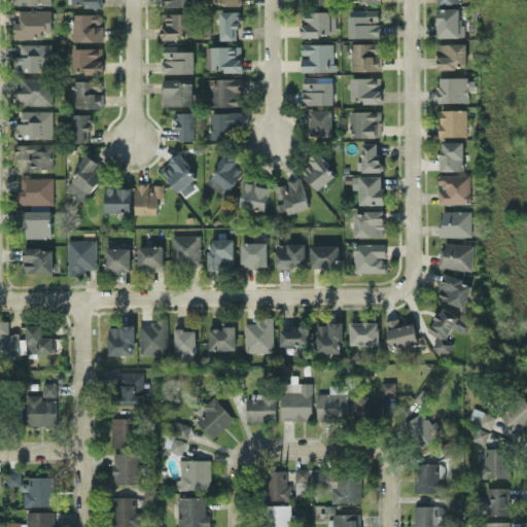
[(437,36),(461,36),(461,7),(436,7),(437,36)]
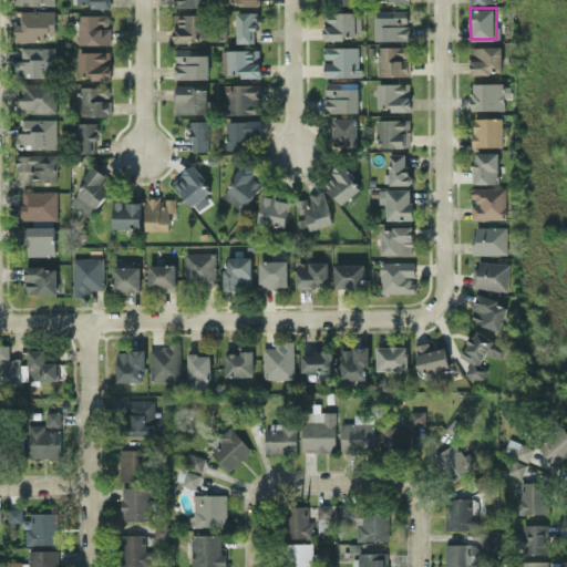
[(375,40),(409,39),(408,9),(393,10),(393,14),(374,16),(375,40)]
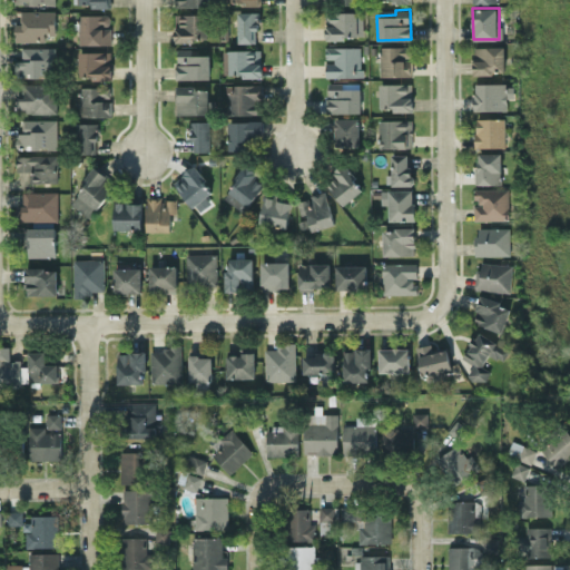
[(55,10),(20,10),(21,23),(15,23),(15,41),(45,40),(45,35),(56,35),(55,10)]
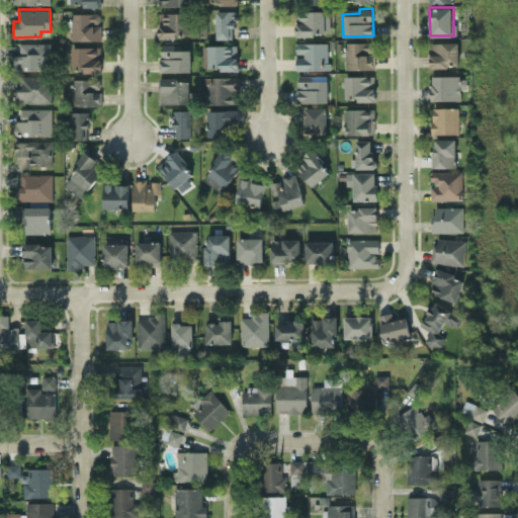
[(330,33),(330,9),(295,10),(296,34),(330,33)]
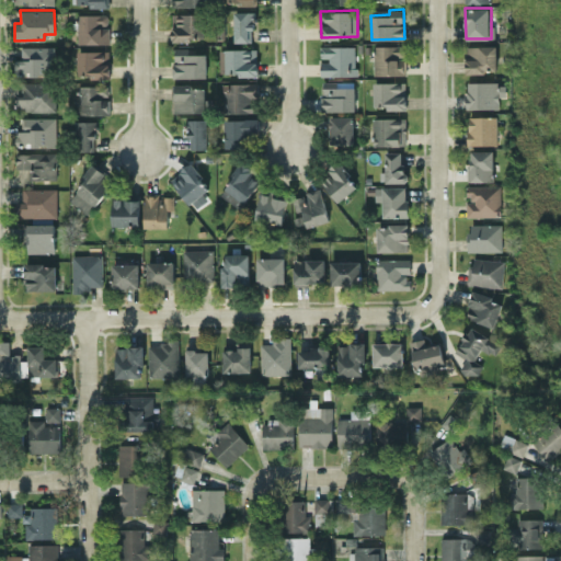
[(235,11),(235,41),(253,41),(252,11),(235,11)]
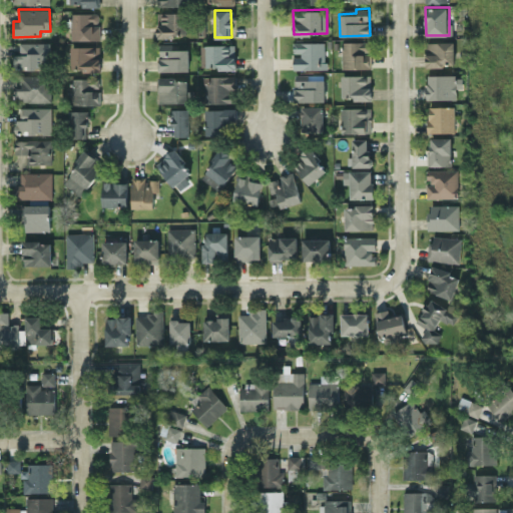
[(186,35),(185,11),(156,12),(157,22),(157,36),(186,35)]
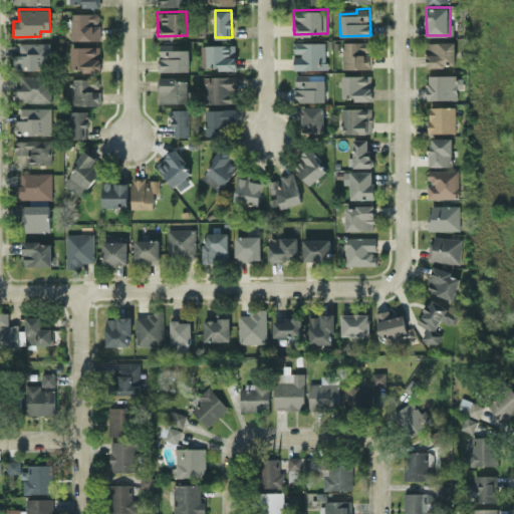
[(71,39),(99,39),(99,12),(70,13),(71,39)]
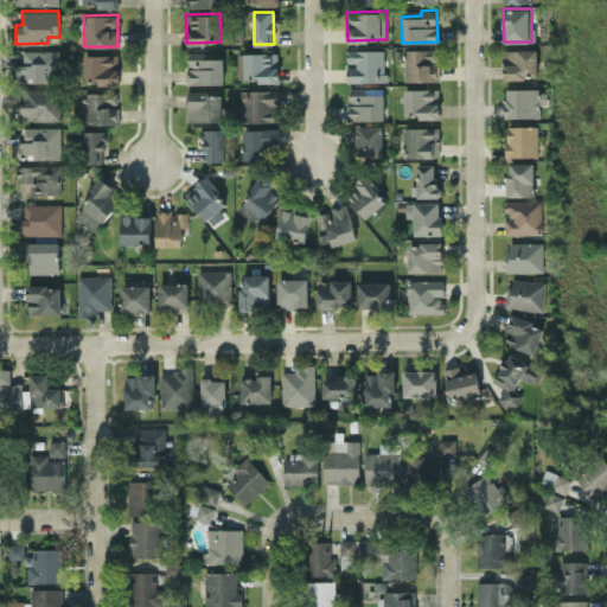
[(404,81),(439,80),(438,48),(404,49),(404,81)]
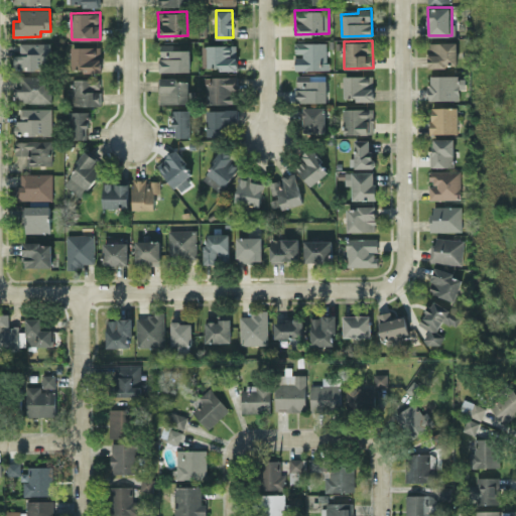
[(14,53),(14,68),(47,69),(48,42),(20,41),(19,53),(14,53)]
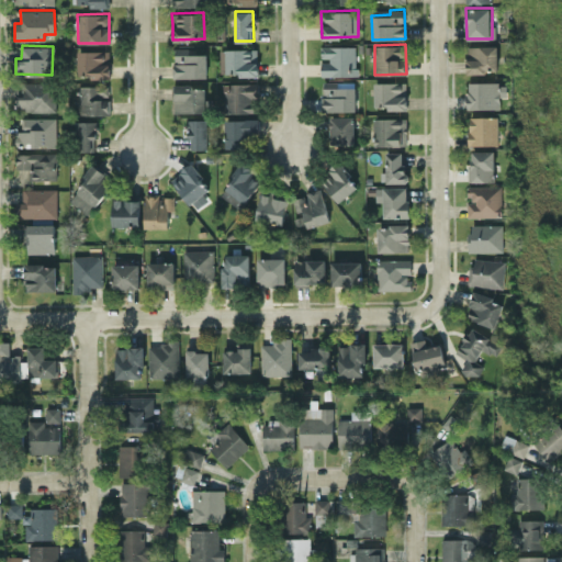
[(356,45),(321,46),(322,59),(321,59),(322,76),(356,75),(356,45)]
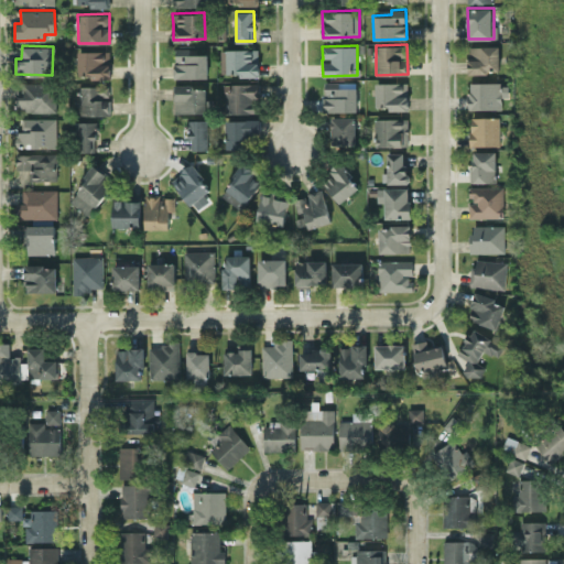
[(469,73),(500,72),(499,45),(468,45),(469,73)]
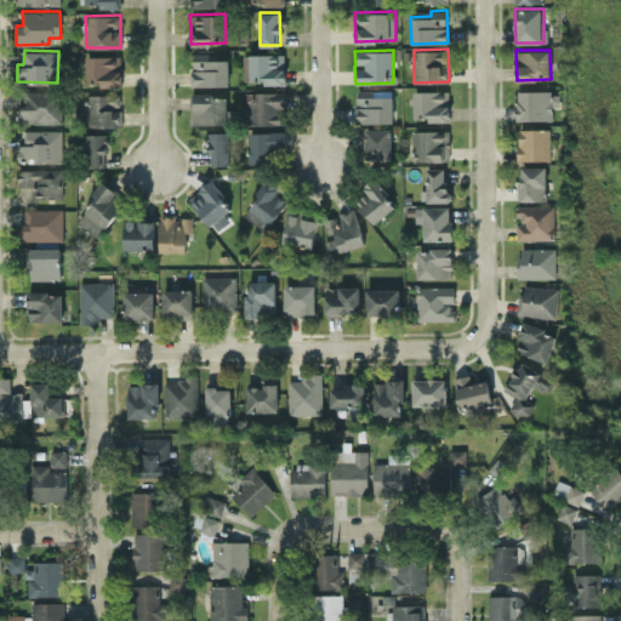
[(229,85),(228,58),(215,60),(215,52),(192,53),(192,86),(229,85)]
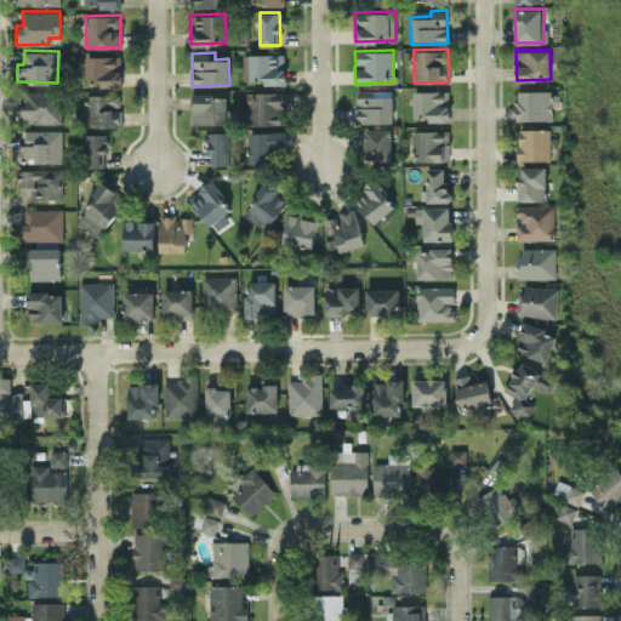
[(244,83),(285,81),(285,68),(284,68),(283,53),(243,55),(244,83)]
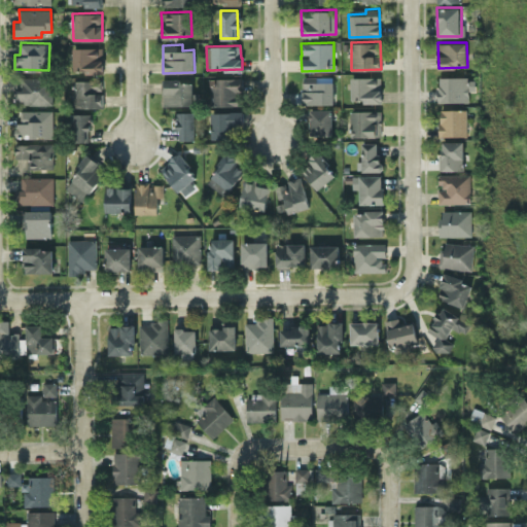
[(103,47),(73,47),(73,72),(103,72),(103,47)]
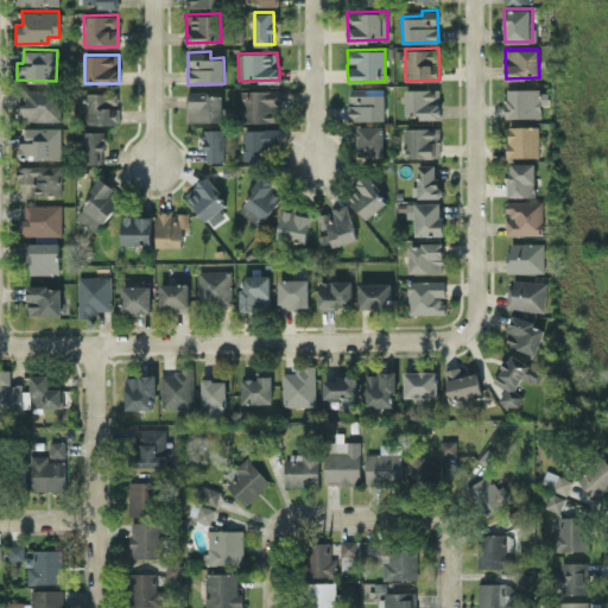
[(61,120),(59,88),(23,88),(24,102),(17,102),(17,121),(61,120)]
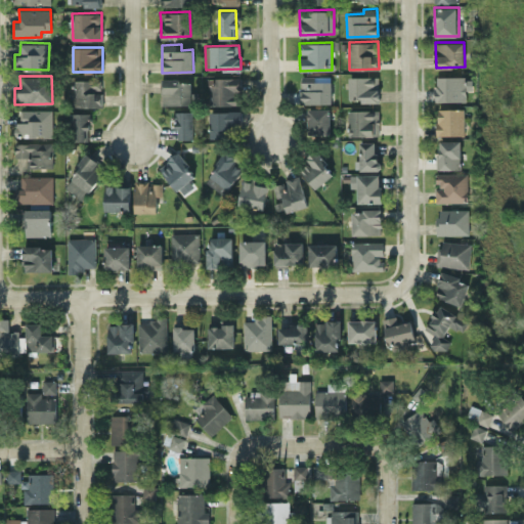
[(332,77),(301,76),(300,102),(331,103),(332,77)]
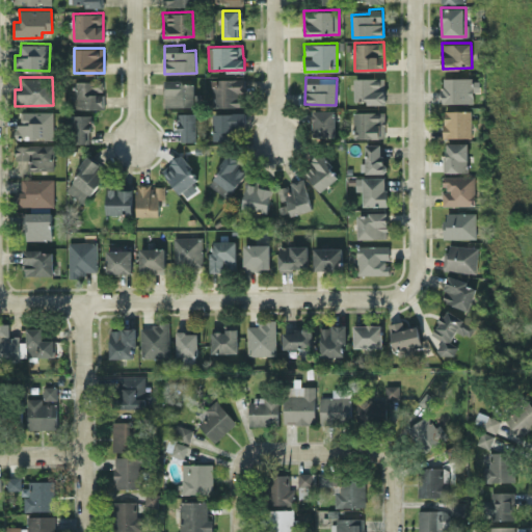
[(384,77),(354,77),(354,103),(384,102),(384,77)]
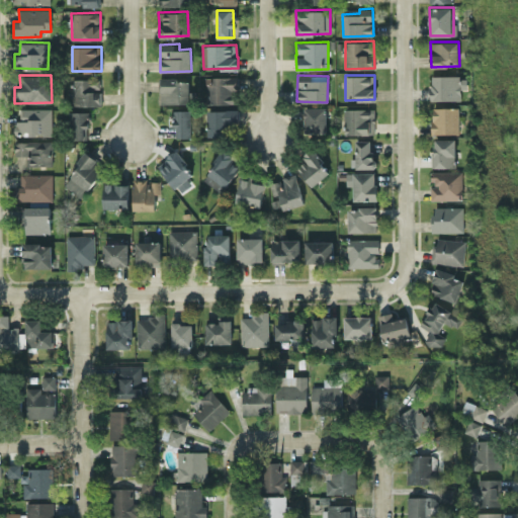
[(430,76),(430,99),(460,99),(460,88),(466,88),(466,75),(430,76)]
